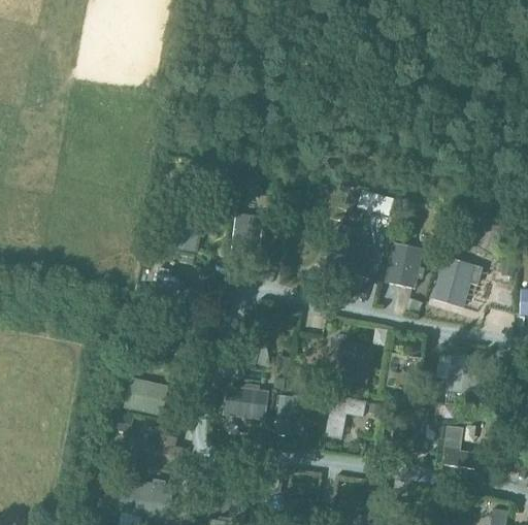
[(171,245),(196,251),(205,210),(180,204),(171,245)]
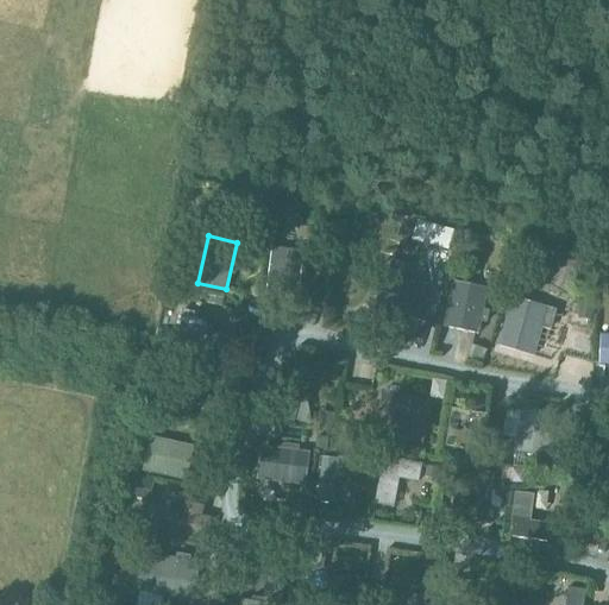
[(305,250),(272,246),(267,289),(299,292),(305,250)]
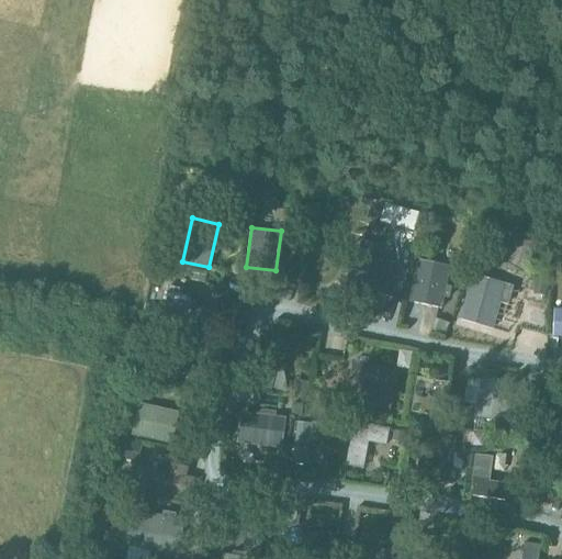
[(355,252),(347,283),(386,293),(394,261),(375,257),(379,244),(361,239),(358,253),(355,252)]
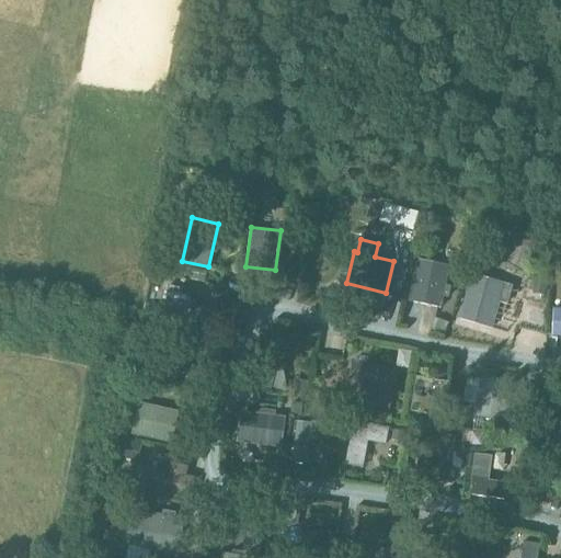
[(410,299),(441,305),(449,265),(418,259),(410,299)]
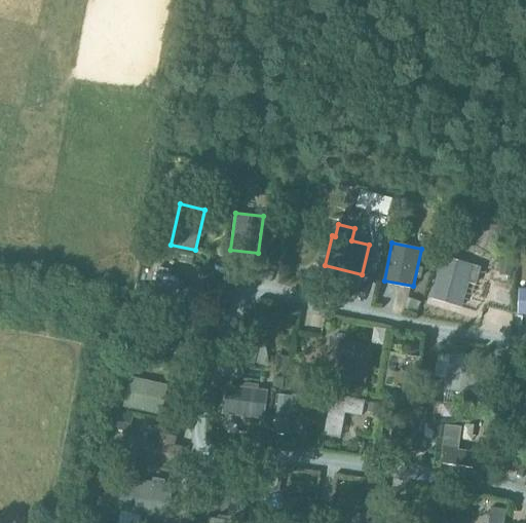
[(433,297),(461,304),(473,265),(444,257),(433,297)]
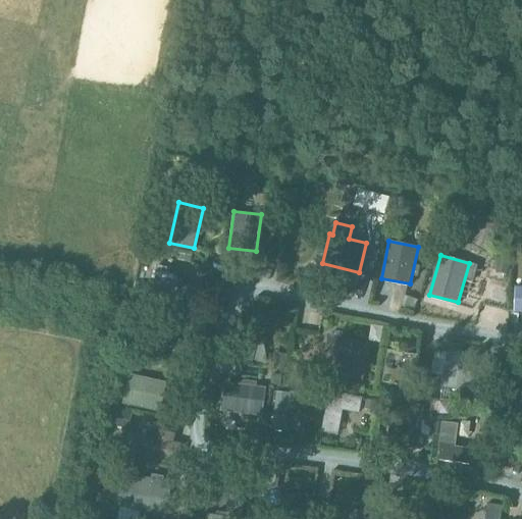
[(172,280),(174,267),(157,263),(152,291),(203,302),(206,288),(172,280)]
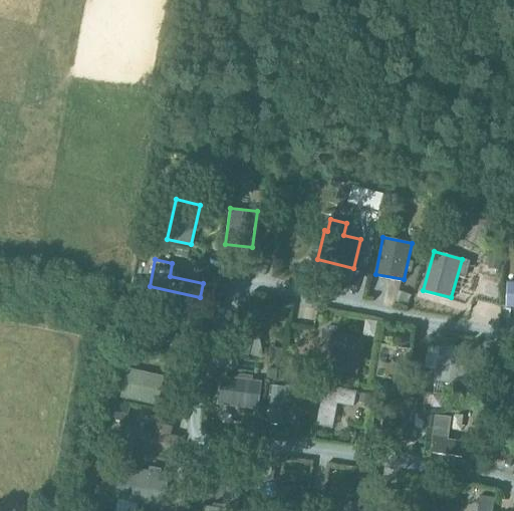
[(513,280),(506,280),(505,305),(513,305),(513,280)]
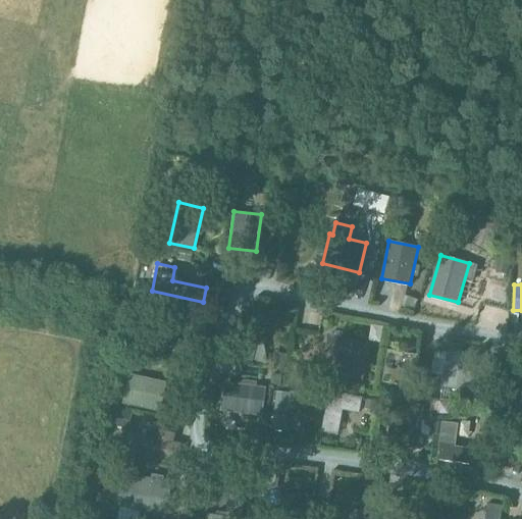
[(264,317),(249,314),(238,361),(253,364),(264,317)]
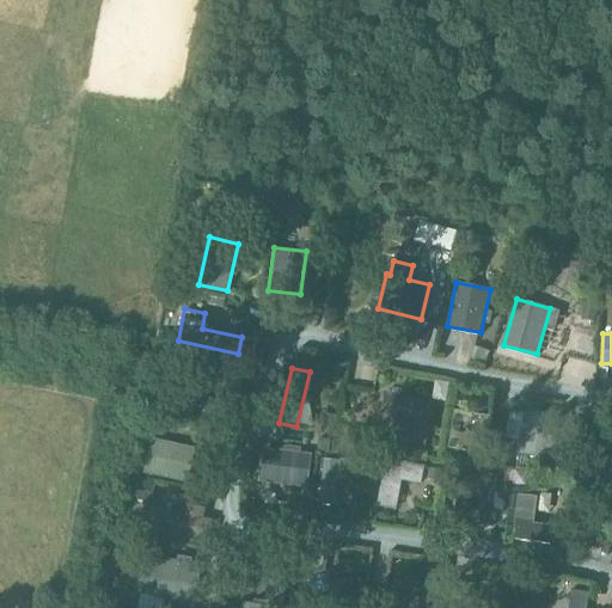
[(387,440),(424,446),(432,403),(395,397),(387,440)]
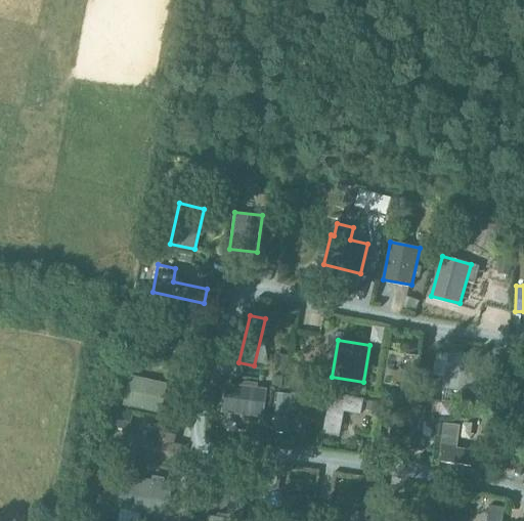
[(384,382),(413,387),(419,355),(389,350),(384,382)]
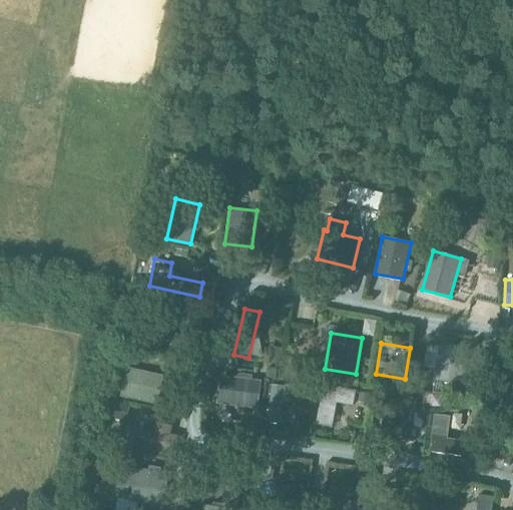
[(435,378),(463,383),(469,349),(441,345),(435,378)]
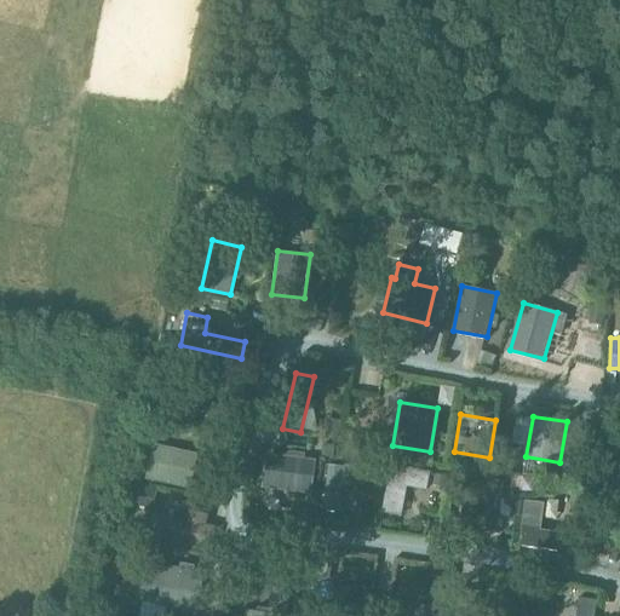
[(147,477),(188,485),(195,453),(154,443),(147,477)]
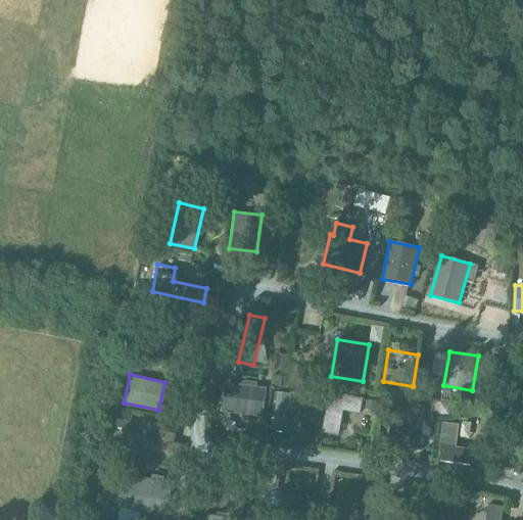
[(256,386),(257,382),(245,380),(241,384),(225,382),(221,410),(263,416),(267,387),(256,386)]
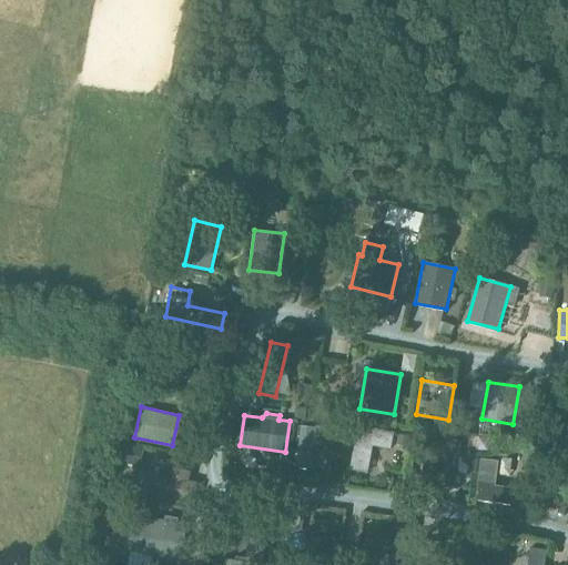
[(314,443),(327,444),(328,426),(300,423),(295,465),(311,466),(314,443)]
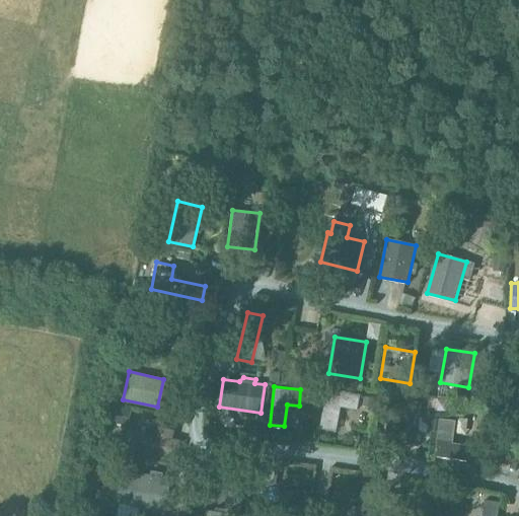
[(340,404),(357,409),(359,394),(327,388),(320,427),(336,430),(340,404)]
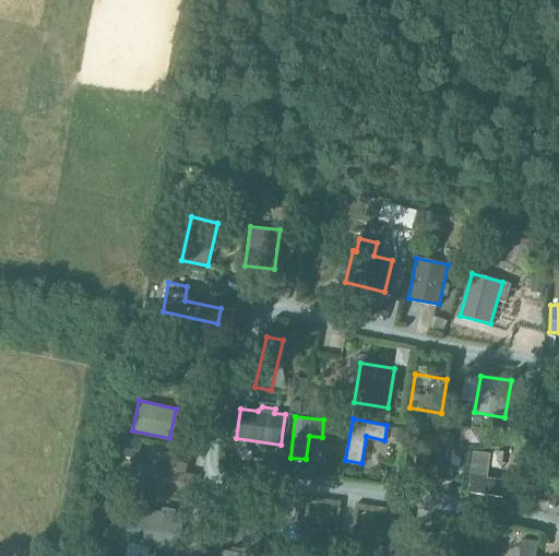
[(416,473),(447,477),(452,434),(421,429),(416,473)]
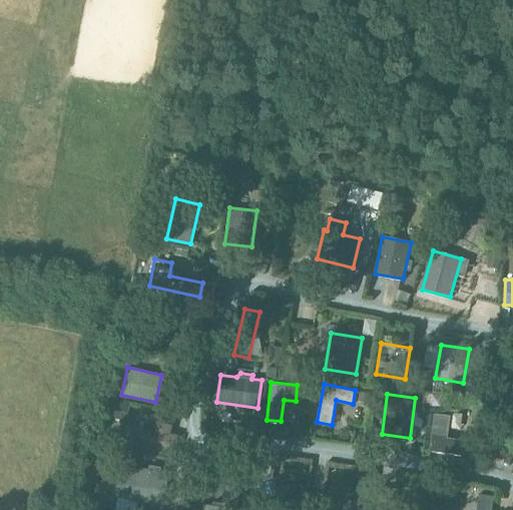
[(430,450),(466,455),(468,440),(448,437),(450,415),(435,413),(430,450)]
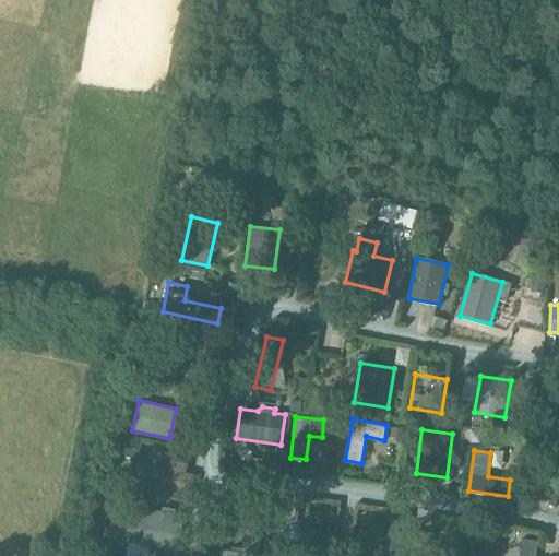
[(134,482),(188,494),(192,475),(183,473),(186,464),(171,461),(169,470),(139,462),(134,482)]
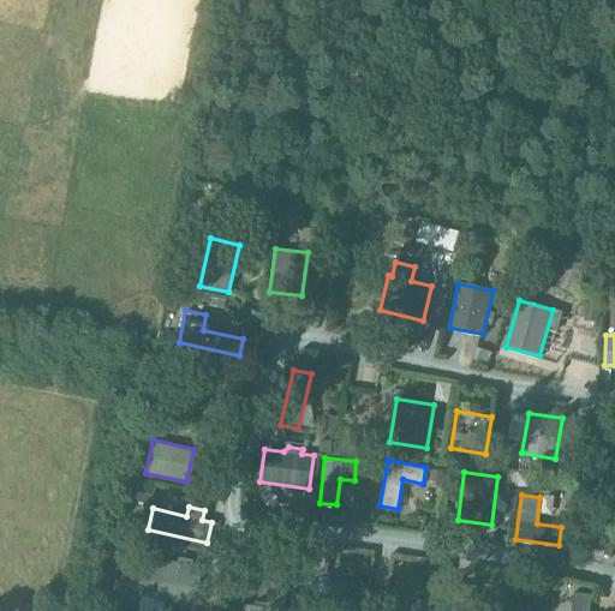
[(141,594),(193,605),(202,567),(149,556),(141,594)]
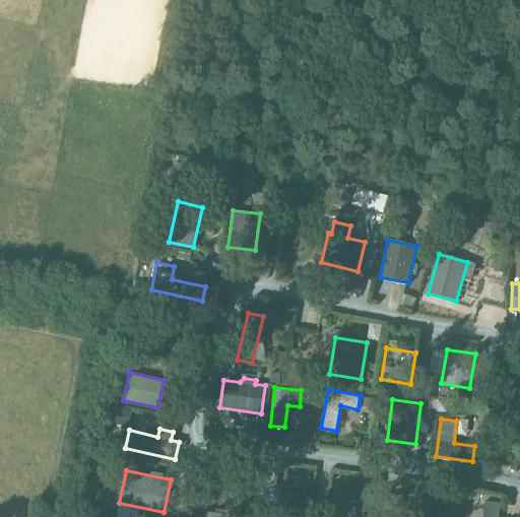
[(203,516),(240,516),(245,486),(230,482),(225,513),(205,510),(203,516)]
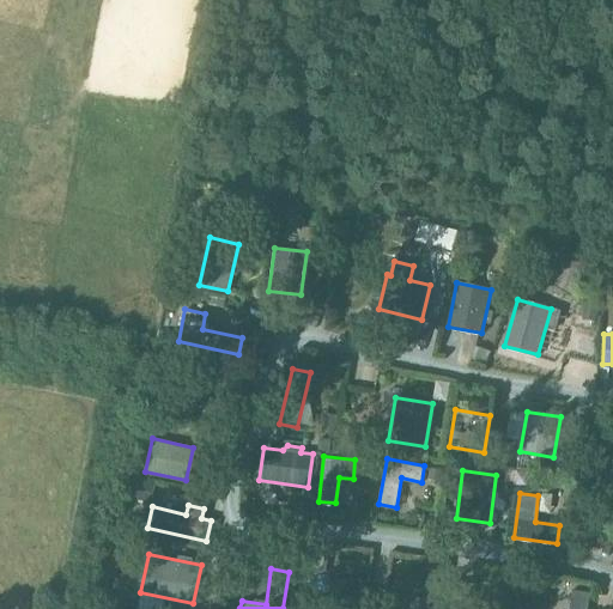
[(313,608),(358,608),(363,582),(345,578),(341,604),(315,600),(313,608)]
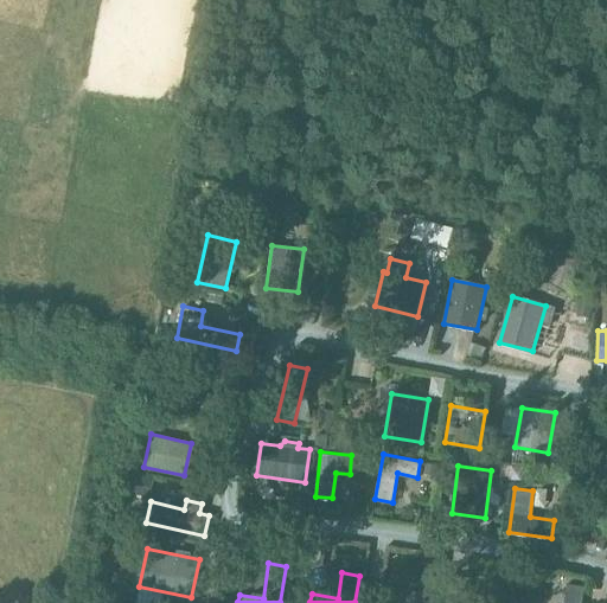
[(491,578),(487,602),(521,602),(524,583),(491,578)]
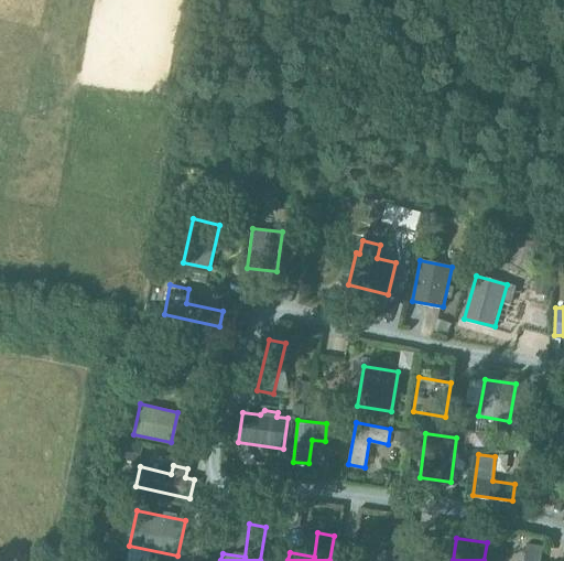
[(402,560),(404,542),(388,540),(384,560),(402,560)]
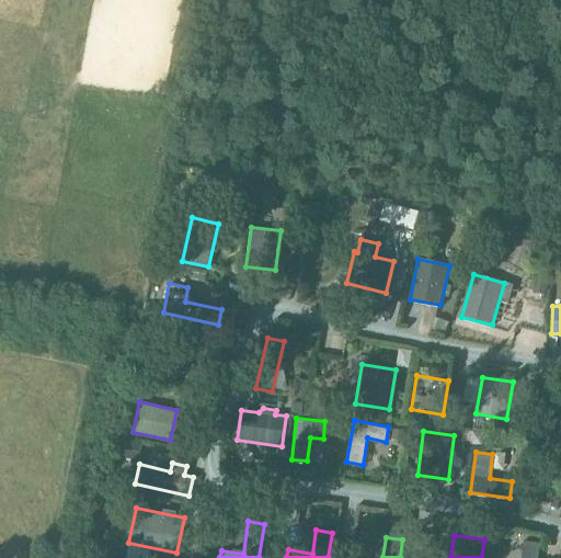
[(537,557),(540,543),(524,541),(521,557),(537,557)]
